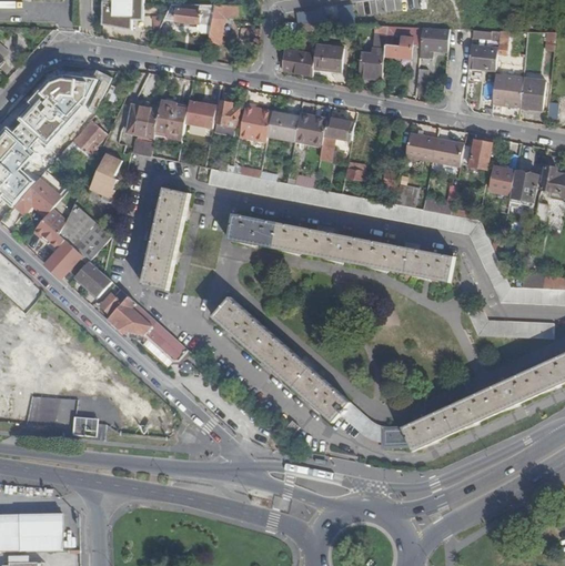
[(102,0),(102,26),(132,32),(133,17),(144,17),(144,0),(102,0)]
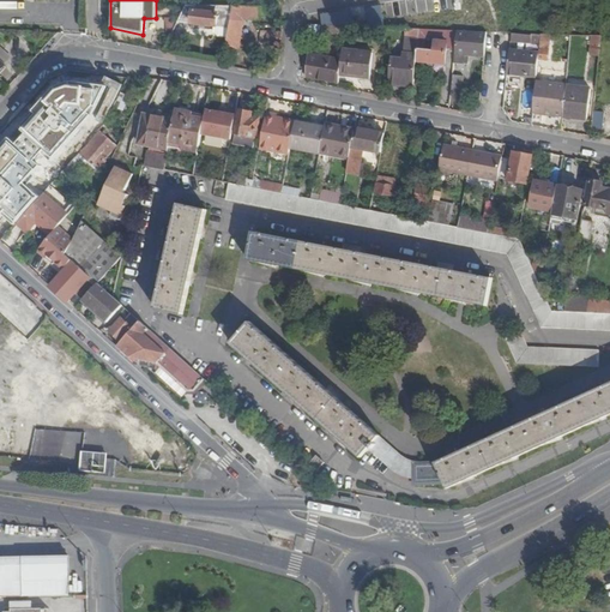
[(183,5),(175,22),(188,23),(191,5),(183,5)]
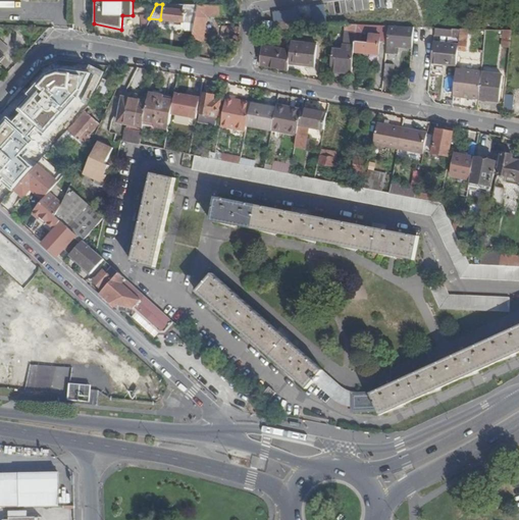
[(162,4),(160,19),(182,22),(183,17),(193,18),(195,6),(195,5),(162,4)]
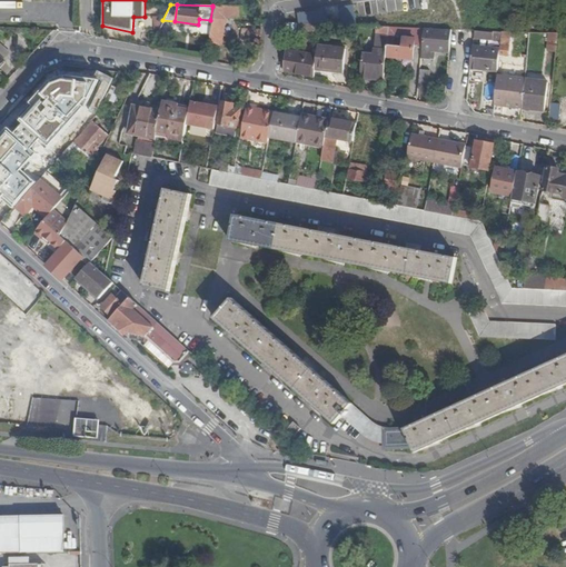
[(210,20),(206,42),(218,45),(224,18),(240,18),(240,6),(212,6),(212,7),(210,20)]
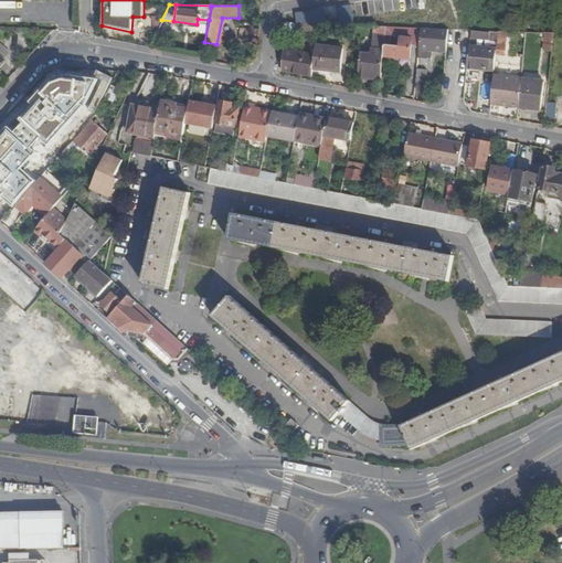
[(374,33),(371,33),(369,53),(358,52),(356,75),(379,78),(381,54),(382,43),(384,25),(374,24),(374,33)]
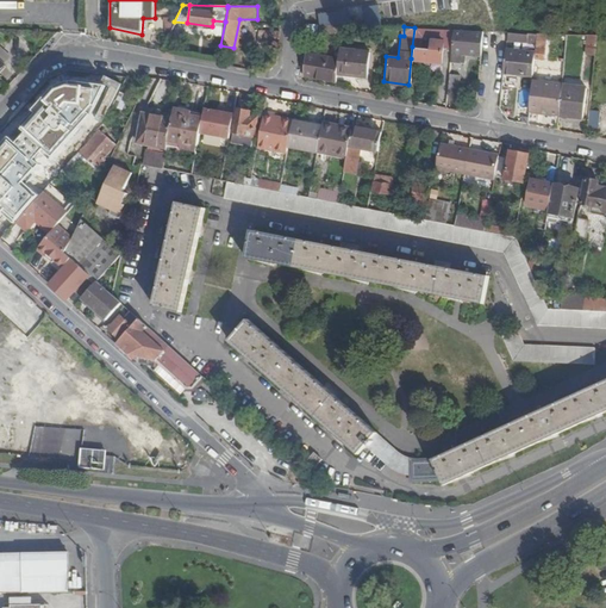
[(442,39),(441,47),(449,47),(451,29),(414,28),(412,47),(419,48),(420,33),(442,35),(442,39)]
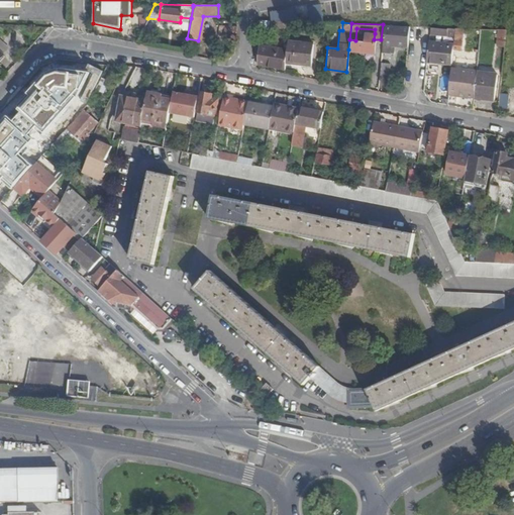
[(383,24),(381,39),(380,52),(389,52),(390,44),(406,45),(408,25),(383,24)]
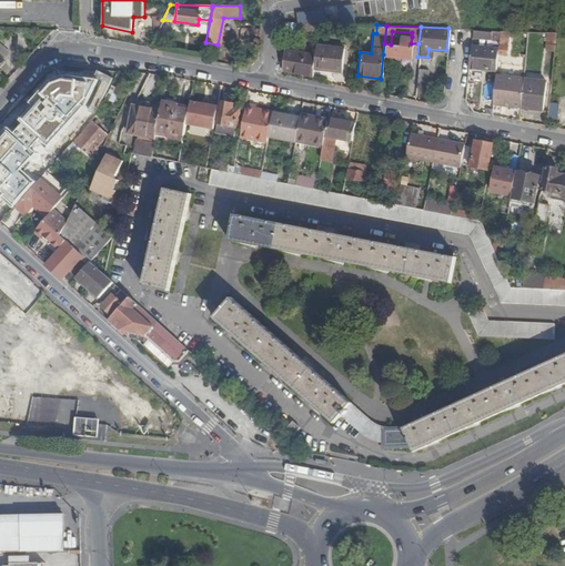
[(490,31),(472,29),(471,36),(488,38),(490,31)]
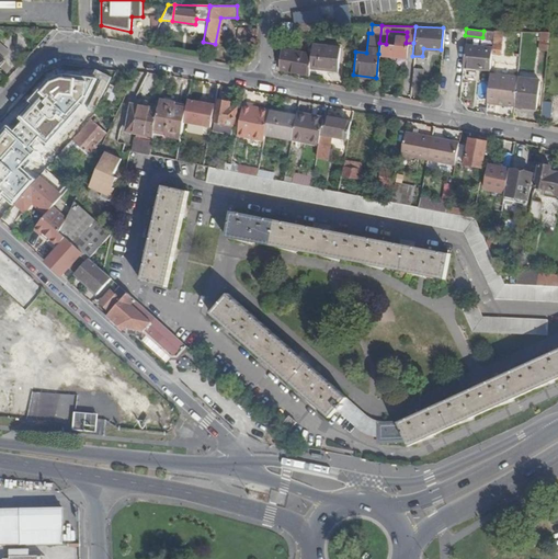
[(546,47),(548,32),(538,32),(537,49),(546,49),(546,47)]
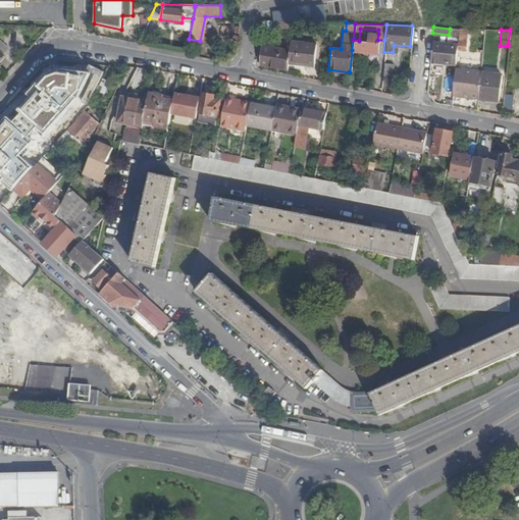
[(353,40),(352,50),(376,52),(377,40),(378,34),(368,33),(368,41),(359,41),(353,40)]
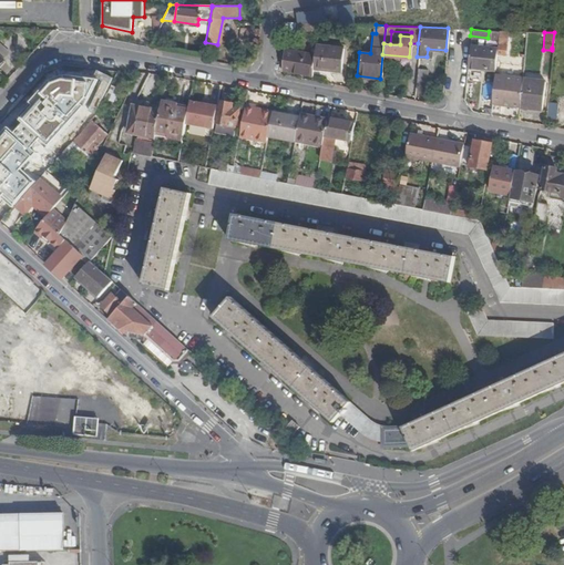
[(505,43),(503,43),(496,43),(496,48),(495,53),(504,53),(505,43)]
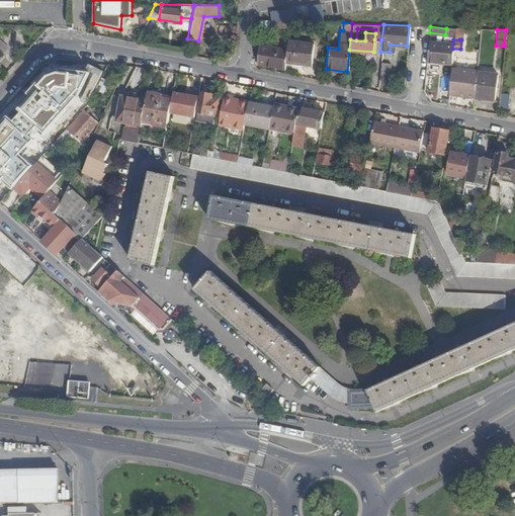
[(313,44),(286,40),(285,50),(284,62),(310,65),(313,44)]
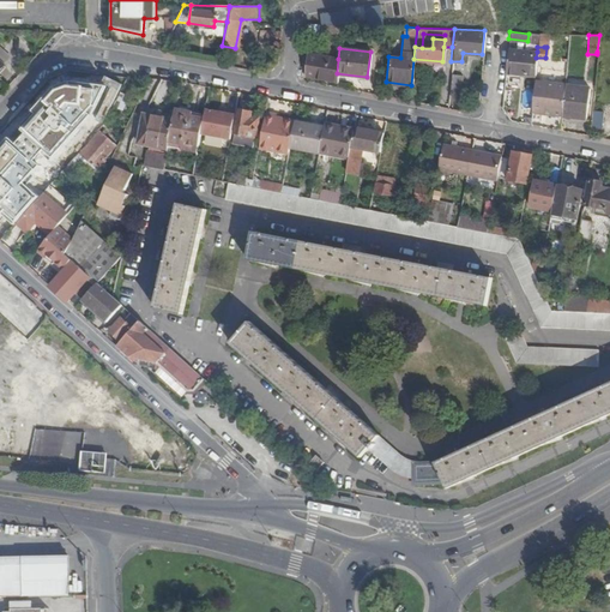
[(505,71),(533,75),(536,58),(537,52),(507,48),(505,71)]
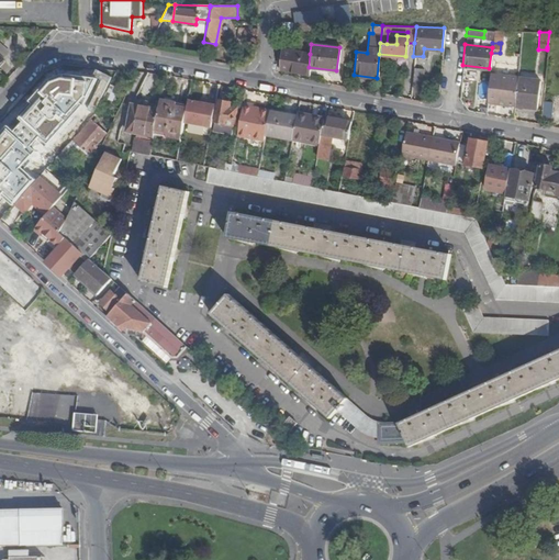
[(278,69),(308,74),(309,67),(310,54),(280,48),(278,69)]
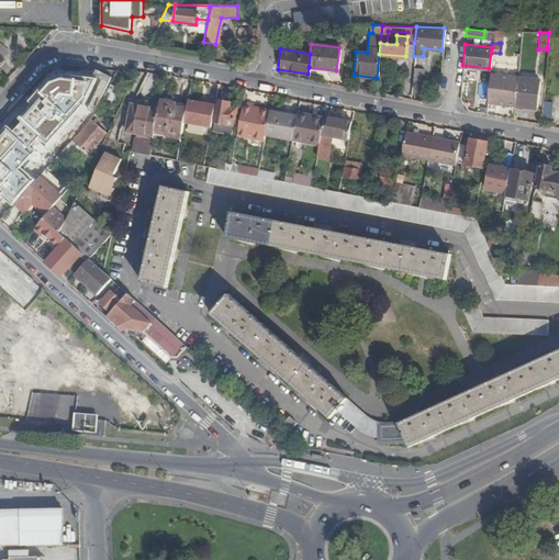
[(412,67),(410,86),(420,87),(422,68),(412,67)]
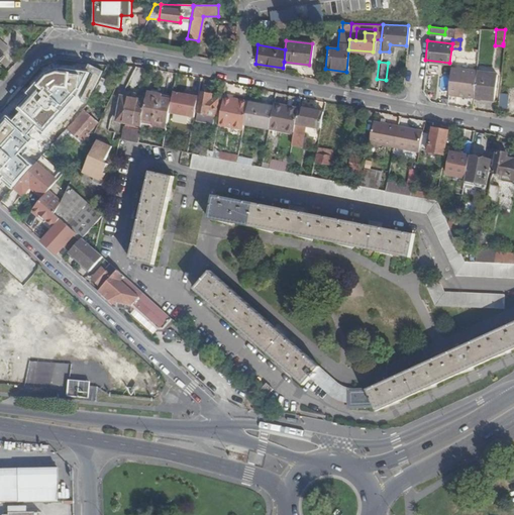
[(0,182),(8,188),(9,187),(11,185),(29,163),(16,152),(32,136),(26,132),(31,126),(38,132),(71,95),(74,96),(86,70),(55,66),(39,74),(23,91),(25,94),(13,106),(16,110),(9,117),(3,112),(0,115),(0,182)]
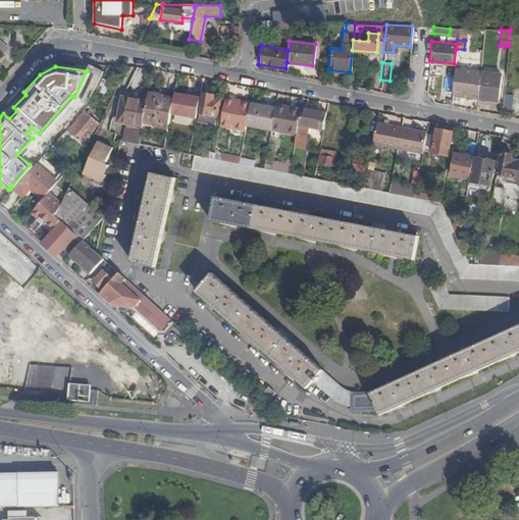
[(479,70),(454,67),(451,94),(476,97),(479,70)]
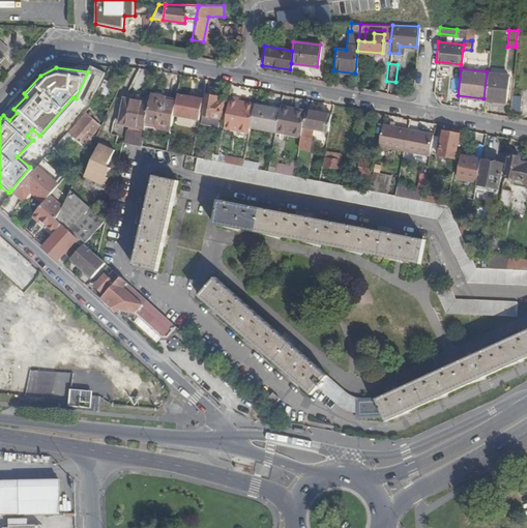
[(506,75),(487,71),(484,98),(503,100),(506,75)]
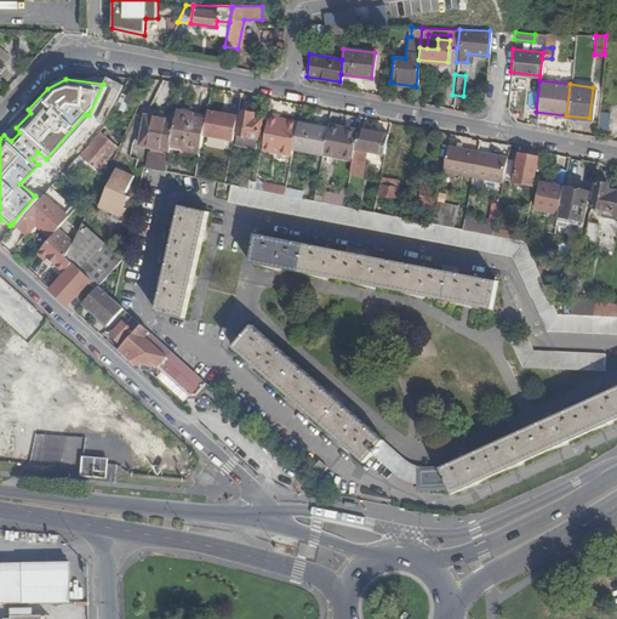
[(114,108),(119,111),(126,97),(120,95),(114,108)]
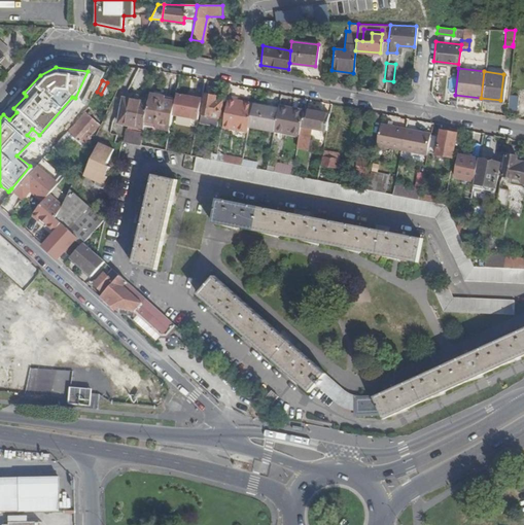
[(199,121),(215,126),(216,117),(217,117),(220,103),(213,102),(213,96),(211,95),(212,86),(205,85),(204,94),(203,94),(200,113),(199,121)]
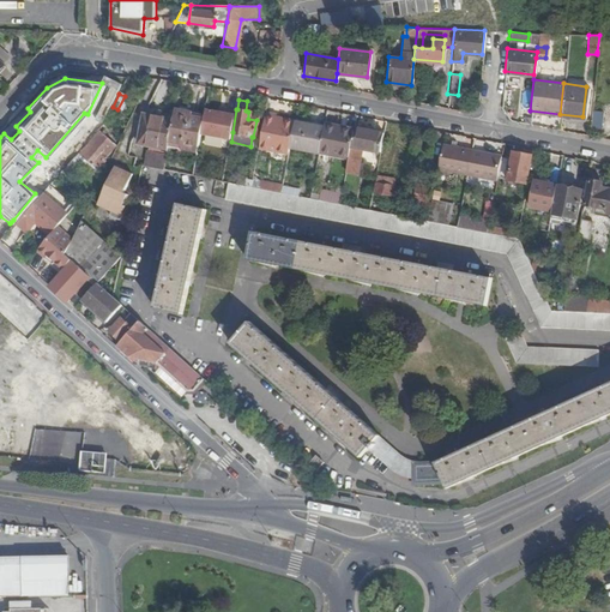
[(465,106),(464,111),(469,112),(476,106),(471,101),(465,106)]
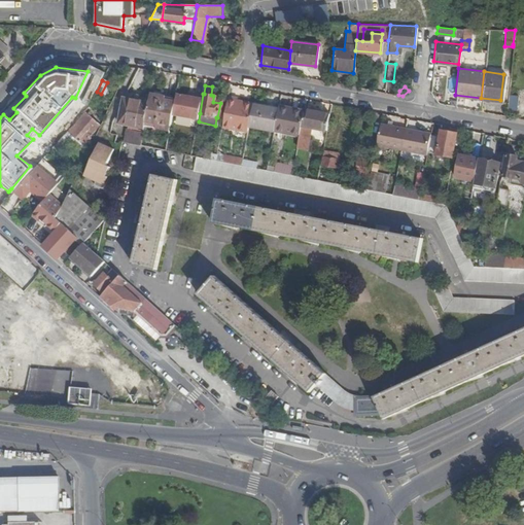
[(144,115),(147,102),(137,100),(138,94),(124,92),(123,98),(121,97),(117,121),(127,124),(142,127),(144,115)]
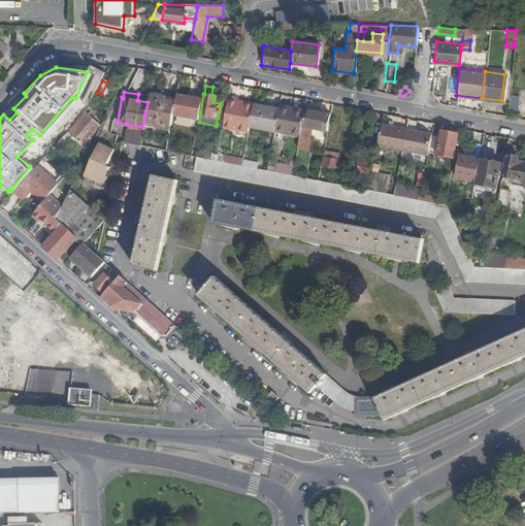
[(186,96),(175,94),(174,99),(173,101),(171,114),(196,120),(201,95),(193,93),(192,97),(186,96)]
